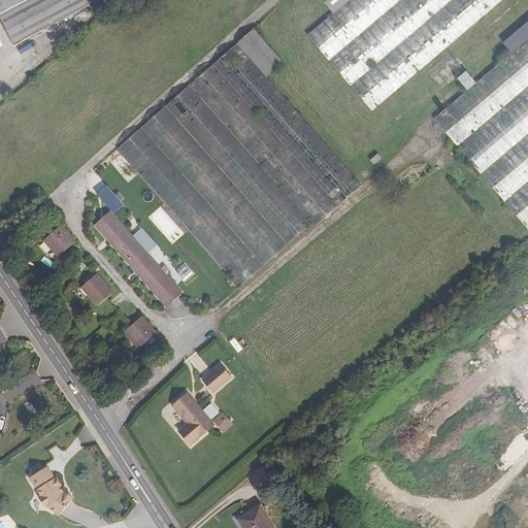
[(0,0),(0,19),(13,44),(89,5),(86,0),(0,0)]
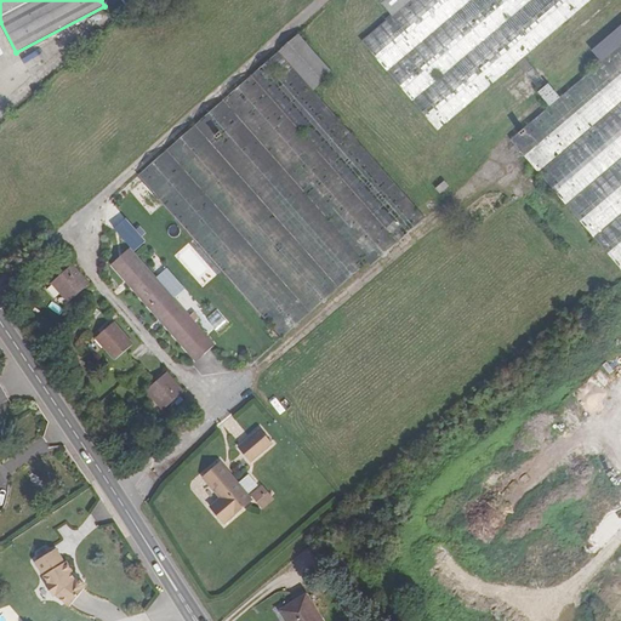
[(410,0),(392,16),(362,41),(437,130),(590,0),(410,0)]
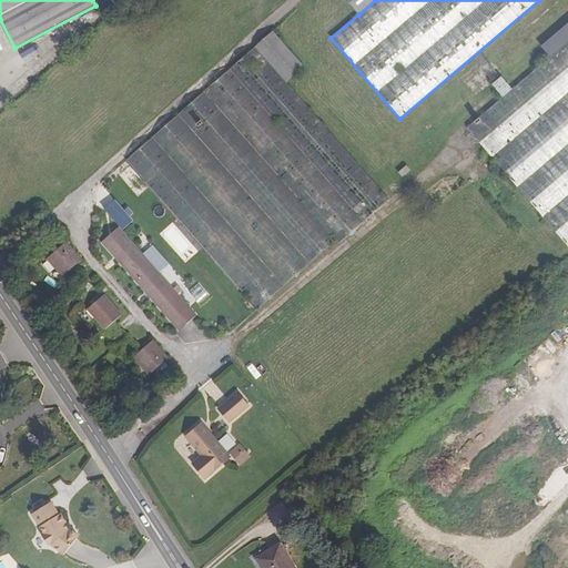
[(345,0),(358,14),(375,0),(345,0)]
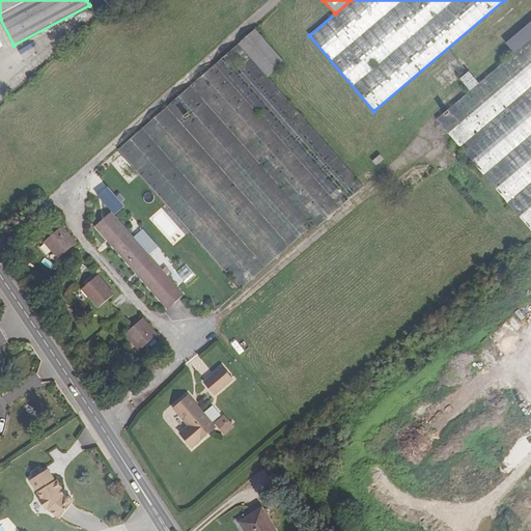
[(530,17),(502,42),(513,54),(530,38),(530,17)]
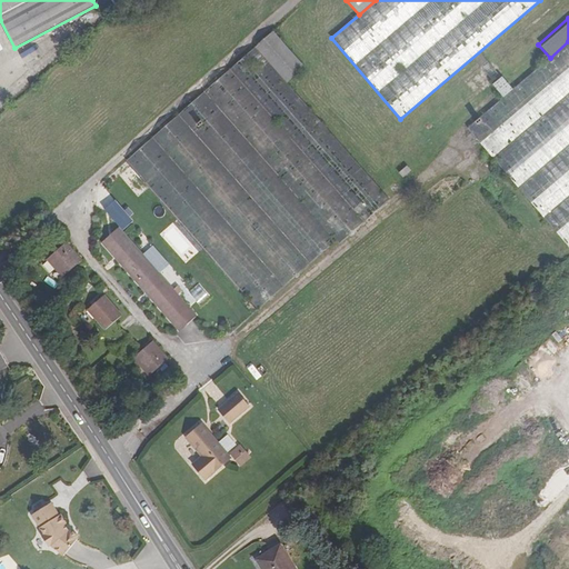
[(255,47),(287,83),(305,67),(272,32),(255,47)]
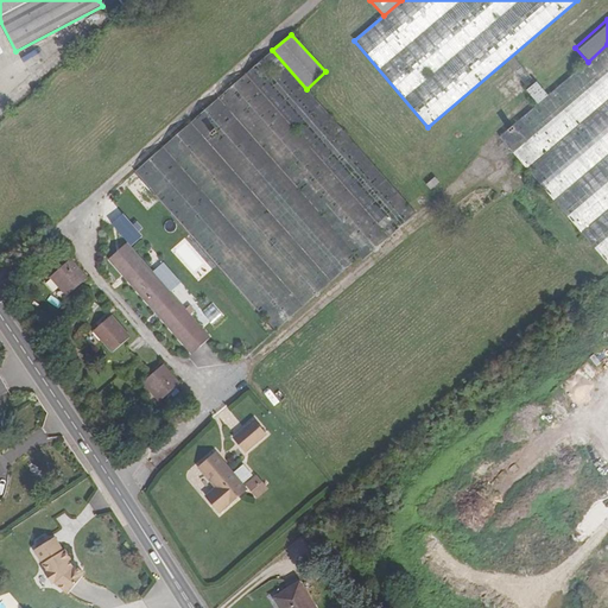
[(607,265),(607,264),(607,44),(588,62),(549,95),(500,137),(607,265)]
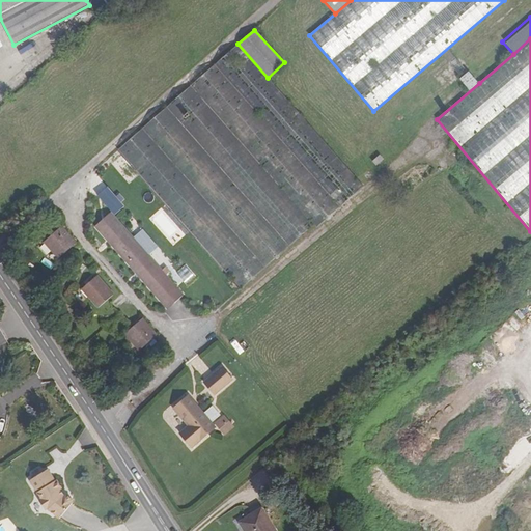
[(238,44),(116,150),(240,289),(312,225),(315,228),(363,186),(268,78),(238,44)]
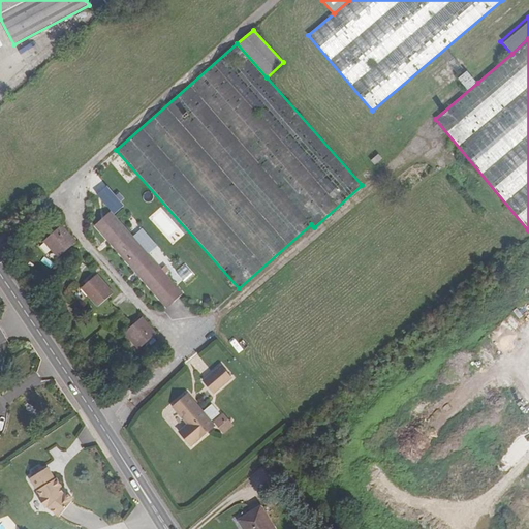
[(446,68),(456,78),(464,70),(455,61),(446,68)]
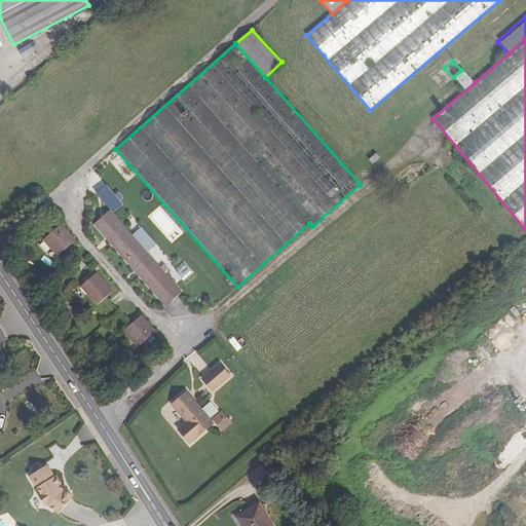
[(94,193),(104,185),(96,176),(86,185),(94,193)]
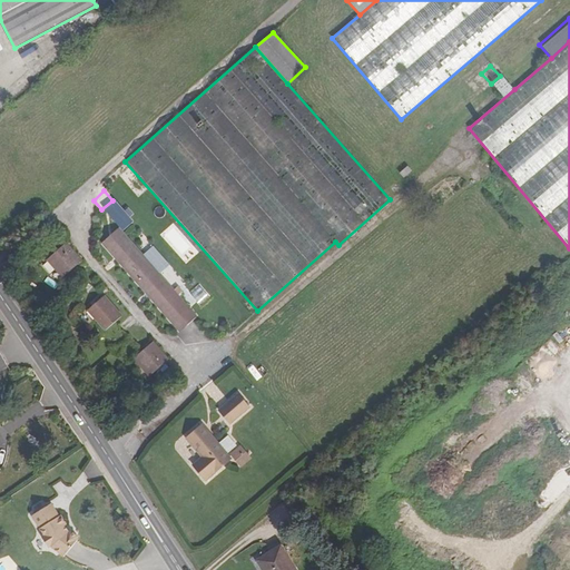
[(196,316),(118,228),(101,243),(179,331),(196,316)]
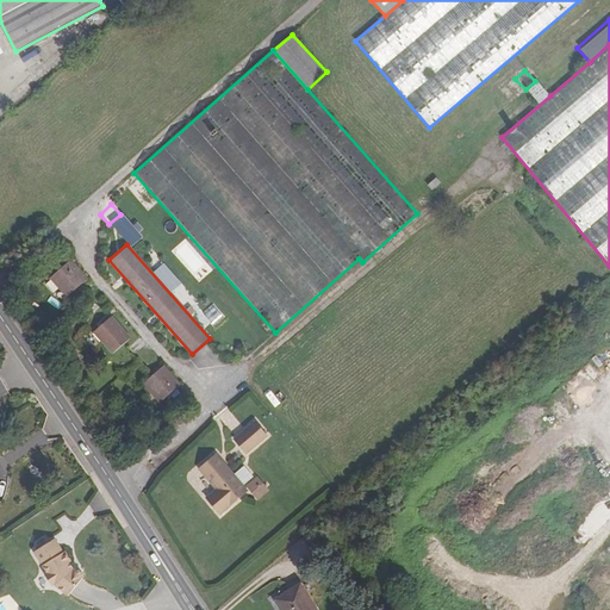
[(87,279),(70,260),(50,278),(67,297),(87,279)]
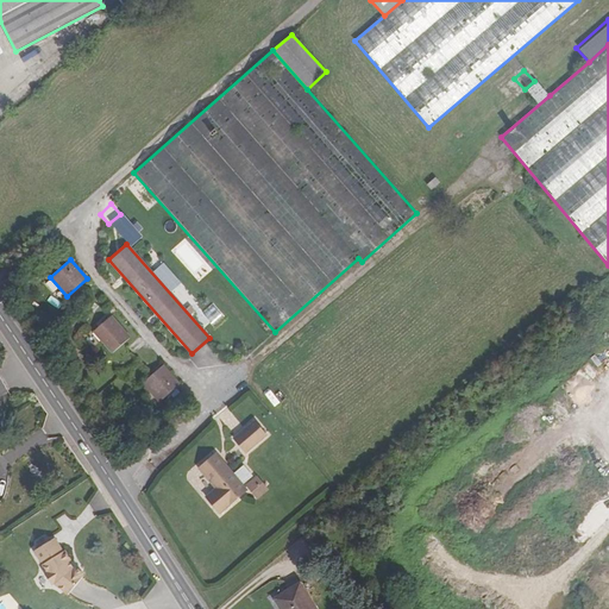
[(213,305),(202,314),(212,325),(223,315),(213,305)]
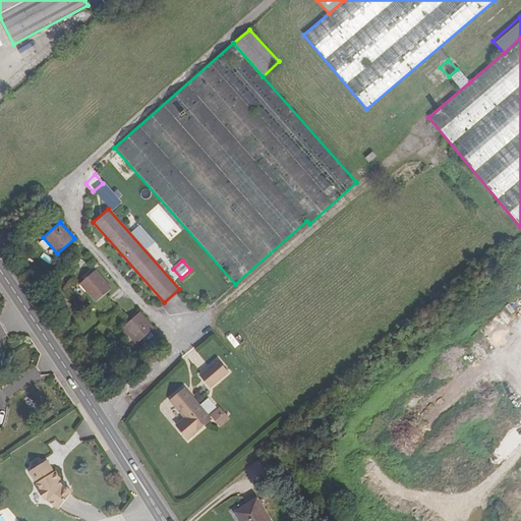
[(111,288),(95,270),(79,284),(96,301),(111,288)]
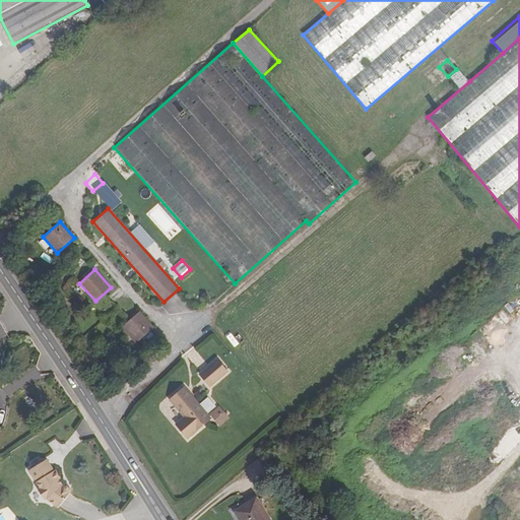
[(152,328),(138,312),(122,327),(135,342),(152,328)]
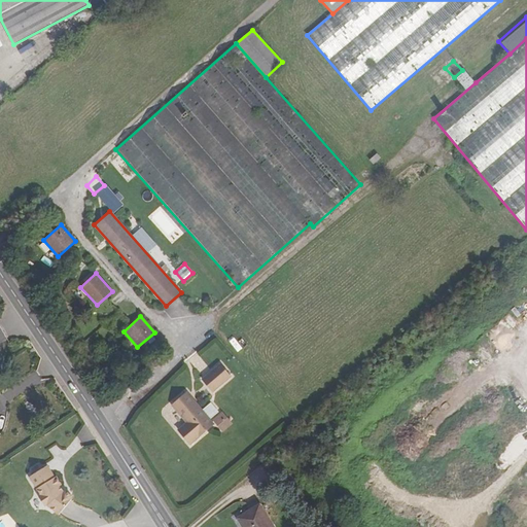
[(220,364),(202,380),(212,391),(231,376),(220,364)]
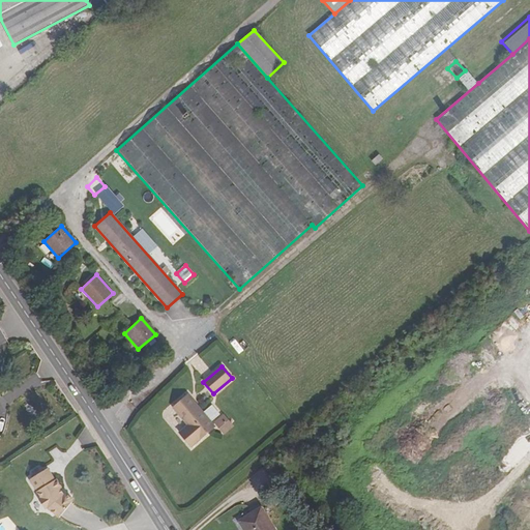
[(214,427),(188,394),(173,407),(188,425),(179,433),(190,446),(214,427)]
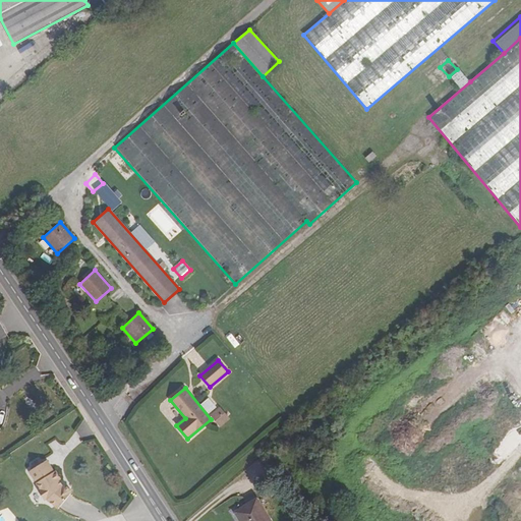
[(221,408),(212,415),(221,426),(230,419),(221,408)]
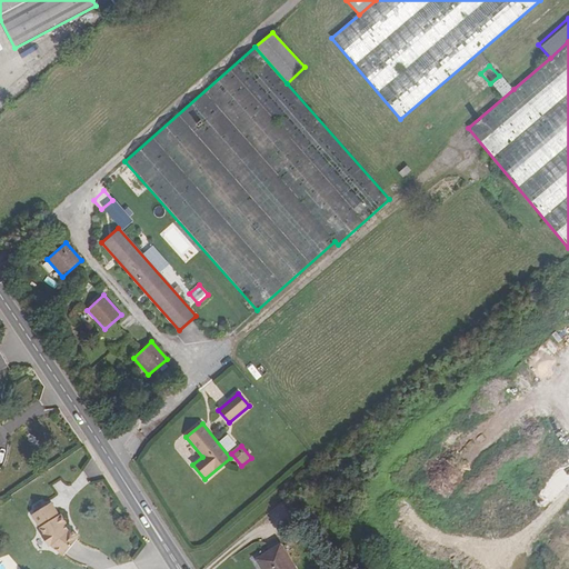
[(53,547),(66,558),(79,540),(79,537),(73,531),(70,530),(69,528),(65,523),(66,522),(60,513),(58,515),(50,502),(43,507),(41,501),(33,507),(37,511),(31,515),(43,535),(43,538),(47,543),(50,545),(52,546),(53,547)]
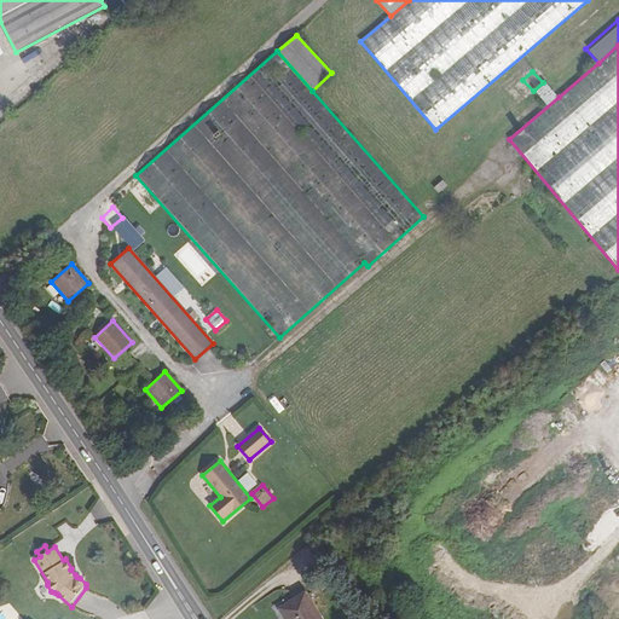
[(322,618),(306,593),(279,608),(285,618),(322,618)]
